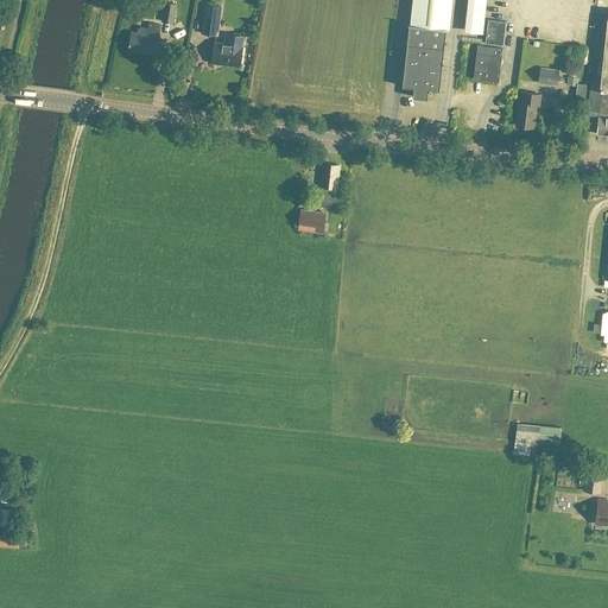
[(412,0),(406,59),(405,59),(403,88),(415,89),(413,97),(426,100),(428,90),(439,92),(445,30),(449,30),(451,0),(412,0)]
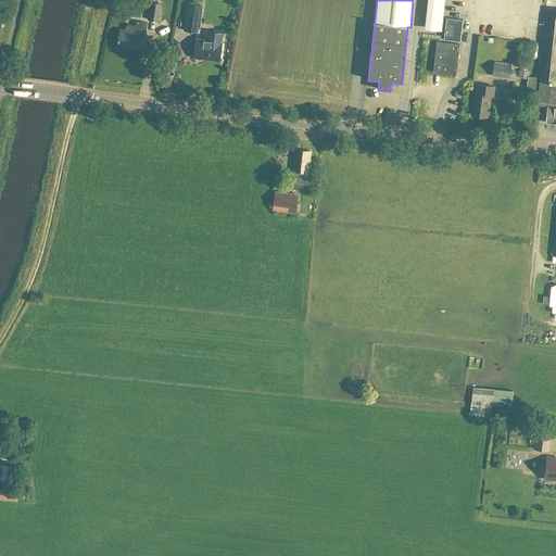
[(159,22),(161,4),(150,3),(148,21),(159,22)]
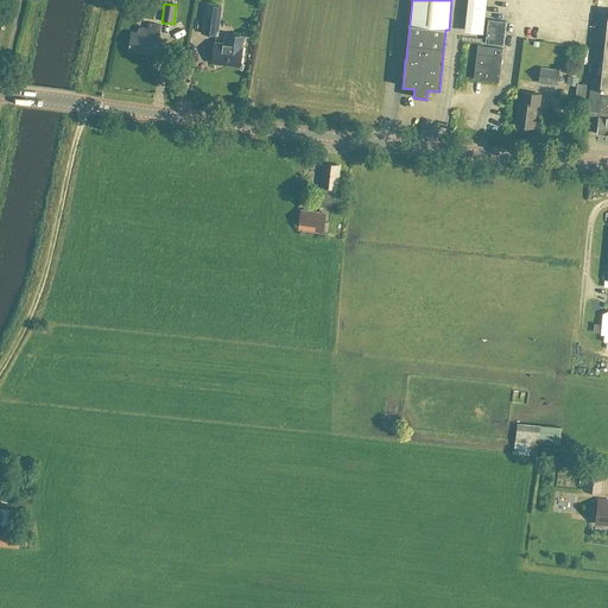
[(221,8),(206,6),(202,35),(217,37),(221,8)]
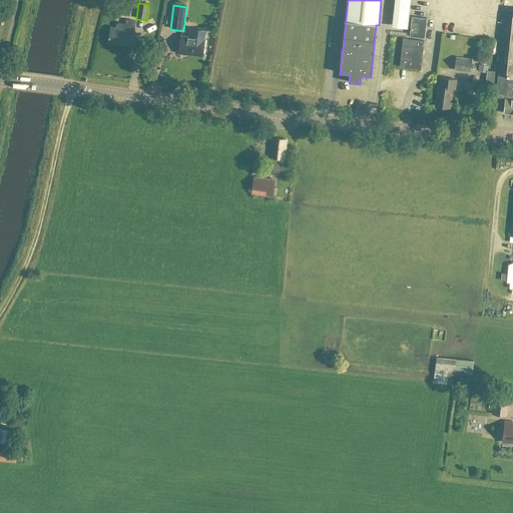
[(510,36),(507,67),(499,66),(495,95),(505,96),(505,100),(512,100),(512,16),(506,15),(504,35),(510,36)]
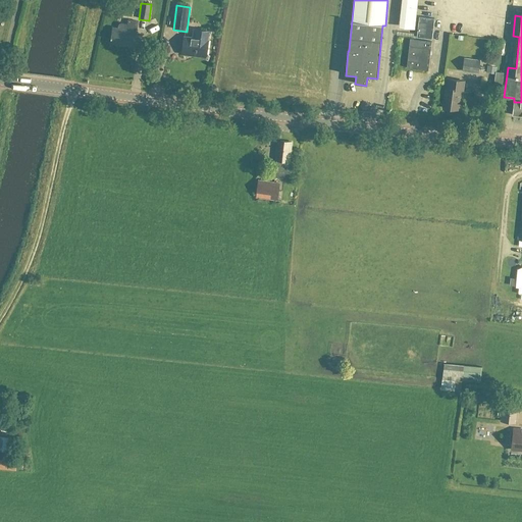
[(431,40),(434,19),(419,17),(416,38),(431,40)]
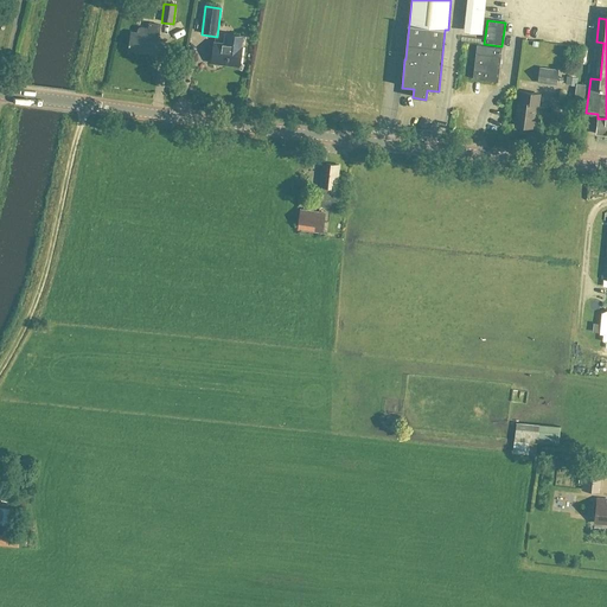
[(158,38),(160,26),(149,24),(148,30),(140,29),(139,30),(138,31),(136,34),(132,33),(128,51),(157,56),(159,38),(158,38)]
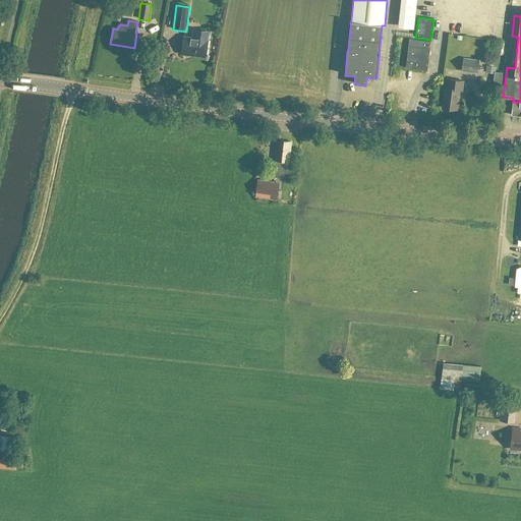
[(209,33),(193,31),(192,39),(184,38),(181,54),(206,57),(208,41),(209,33)]
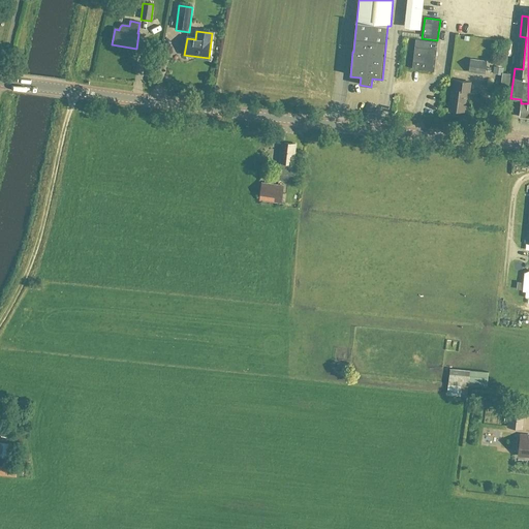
[(415,40),(411,70),(434,72),(437,43),(415,40)]
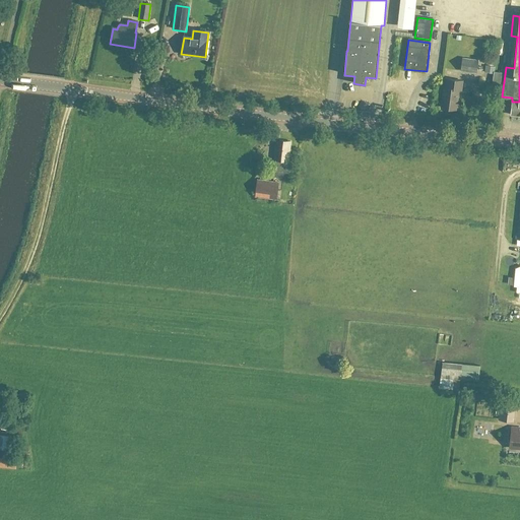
[(501,56),(503,44),(496,43),(494,55),(501,56)]
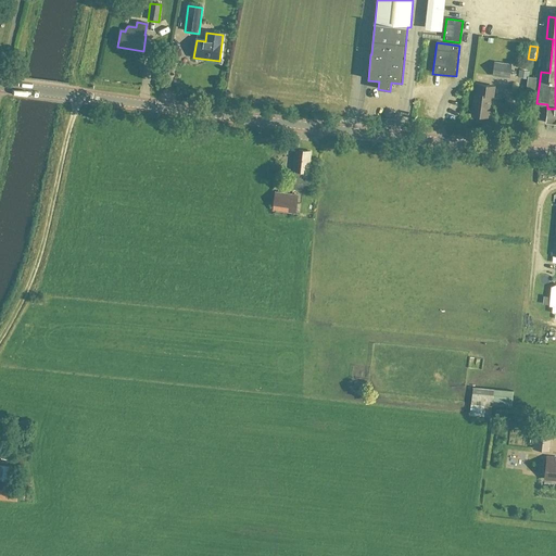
[(509,78),(512,65),(494,63),(492,76),(509,78)]
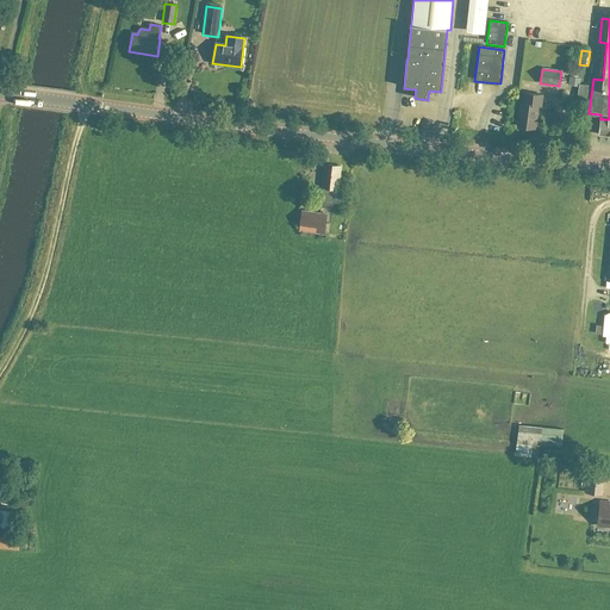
[(570,78),(567,89),(579,92),(579,85),(580,85),(580,80),(570,78)]
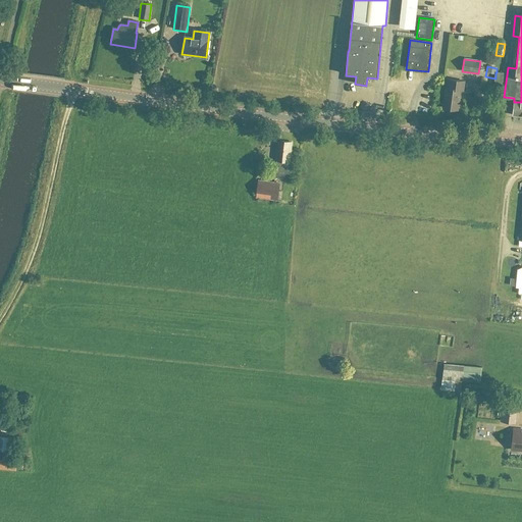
[(442,108),(457,110),(460,91),(462,91),(464,82),(449,80),(448,89),(446,89),(442,108)]
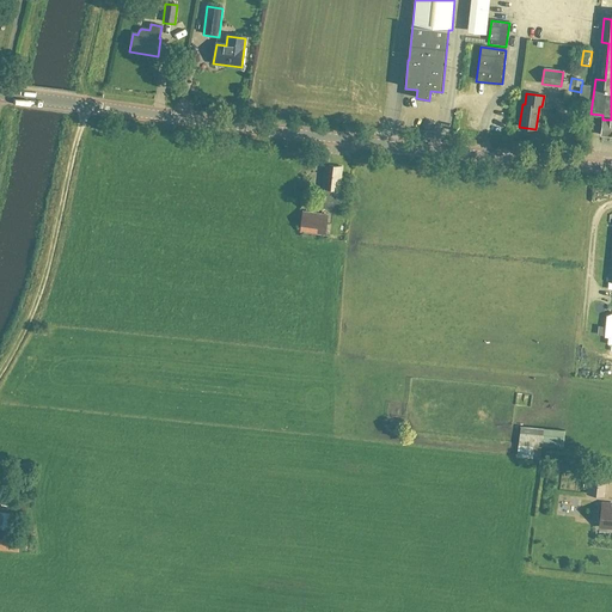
[(601,135),(611,136),(611,120),(603,120),(601,135)]
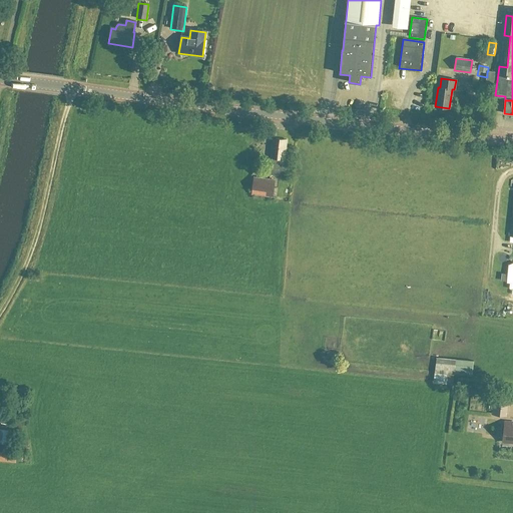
[(285,160),(287,140),(276,139),(276,143),(273,143),(271,158),(272,158),(270,174),(285,176),(286,167),(279,166),(280,159),(285,160)]
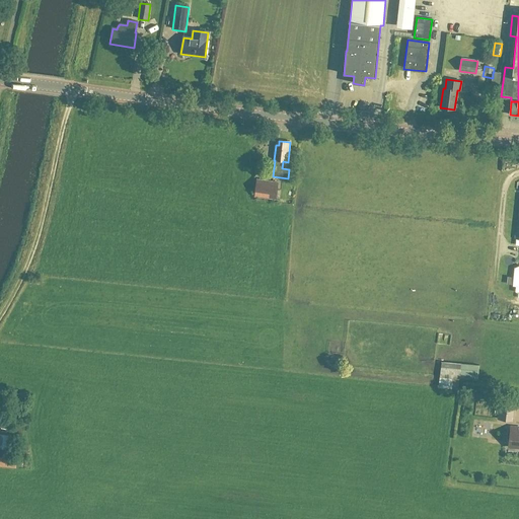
[(275,200),(278,182),(256,179),(254,197),(275,200)]
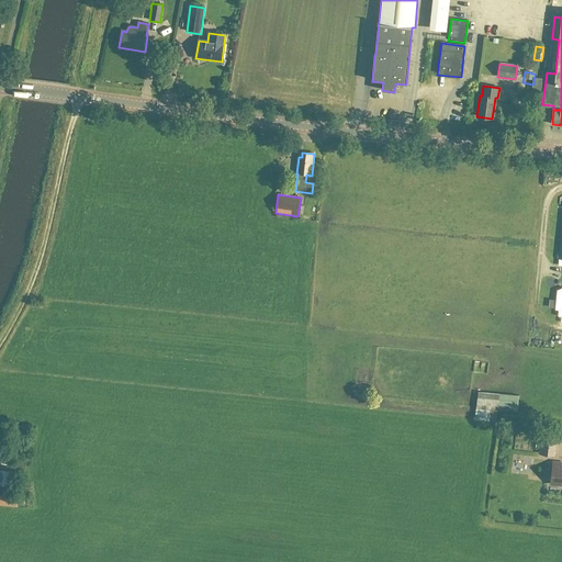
[(475,411),(497,413),(498,395),(478,393),(475,411)]
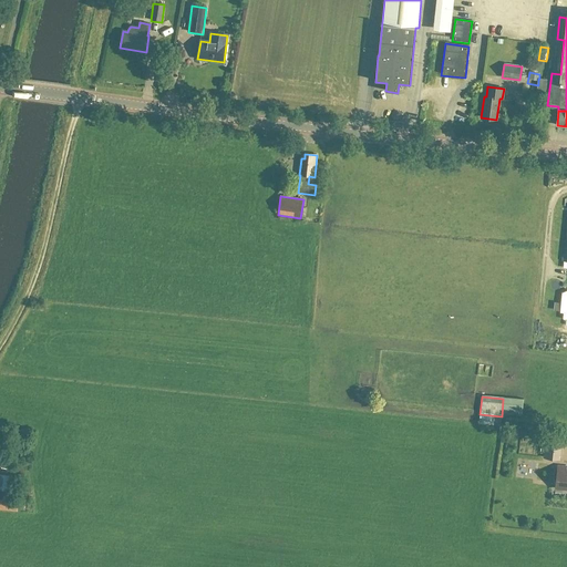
[(545,459),(559,461),(560,444),(546,442),(545,459)]
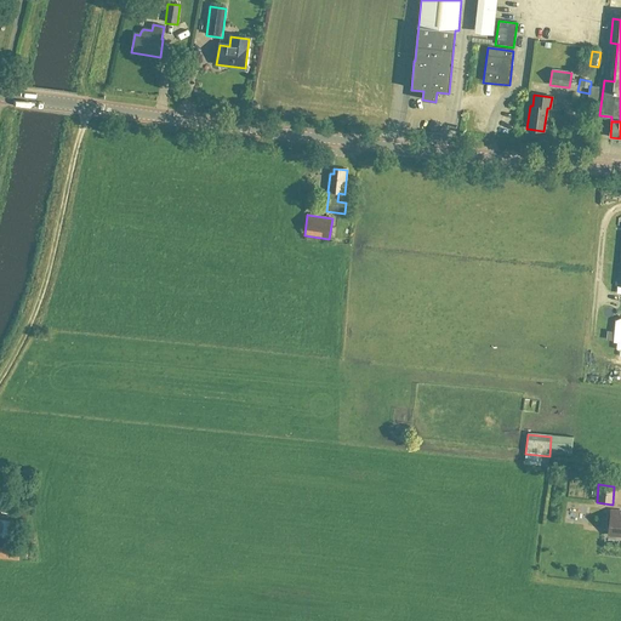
[(0,512),(12,514),(12,516),(27,519),(28,510),(15,507),(15,505),(0,501),(0,512)]
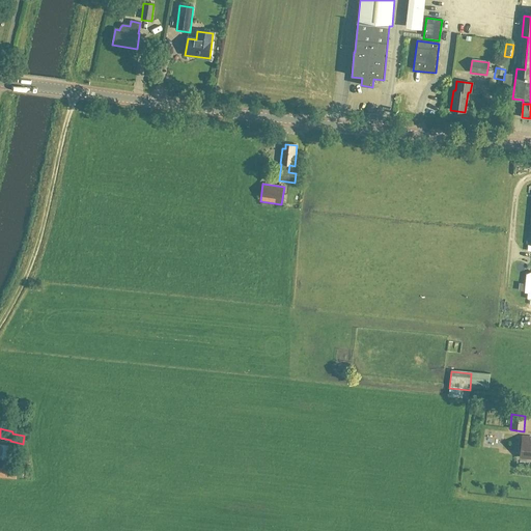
[(530,438),(522,437),(520,457),(530,458),(530,438)]
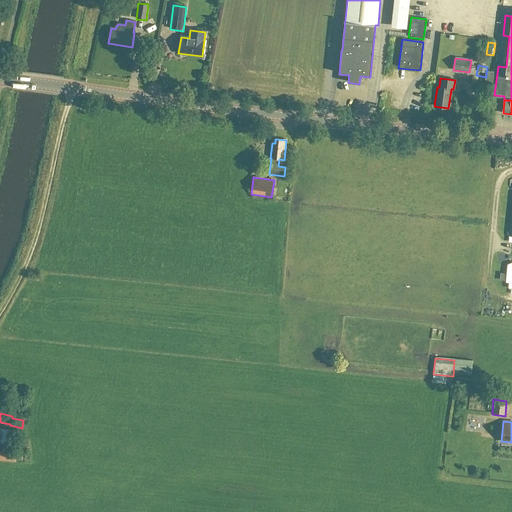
[(0,447),(0,459),(15,460),(15,447),(0,447)]
